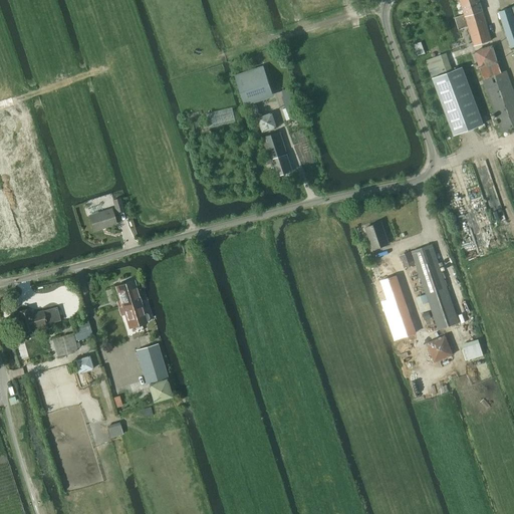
[(455,17),(458,29),(468,27),(474,45),(491,40),(478,0),(459,0),(464,14),(455,17)]
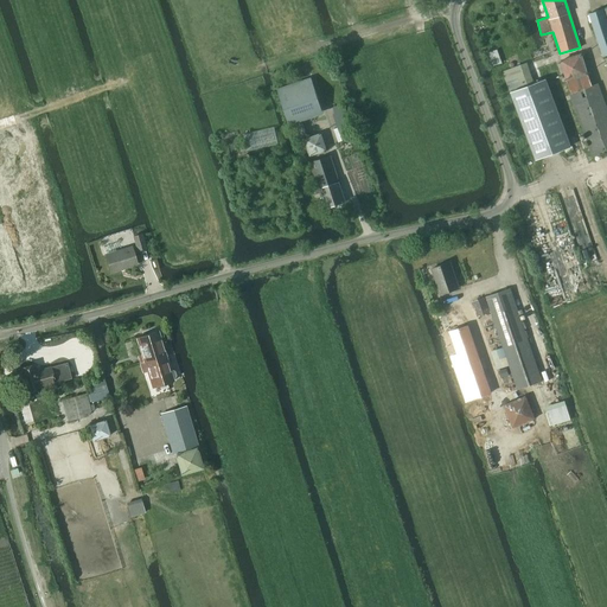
[(606,55),(606,21),(602,10),(588,14),(602,57),(606,55)]
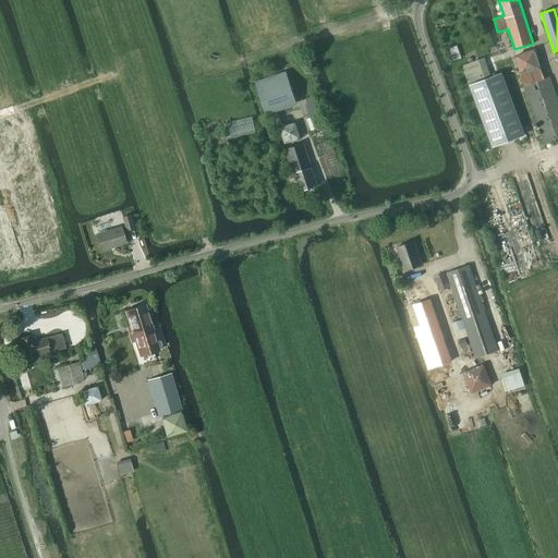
[(483,58),(462,65),(470,84),(490,76),(483,58)]
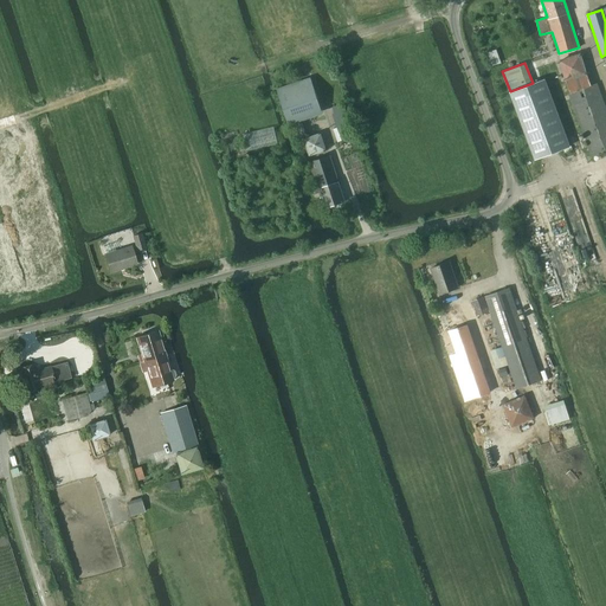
[(310,78),(277,89),(287,120),(321,108),(310,78)]
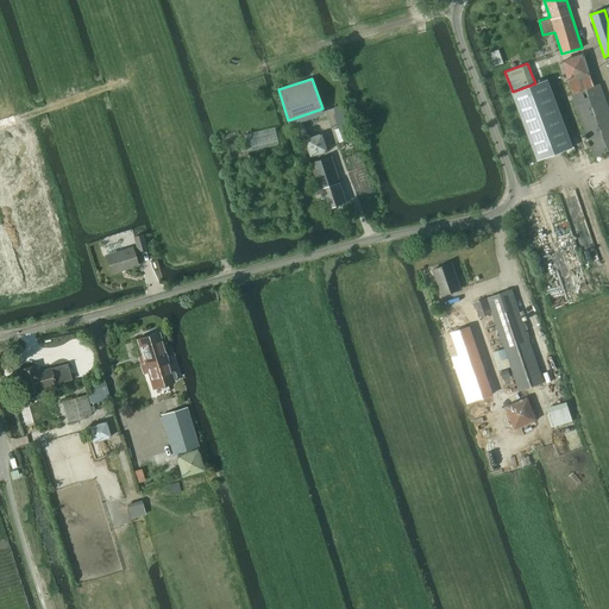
[(547,80),(513,93),(538,159),(572,146),(547,80)]
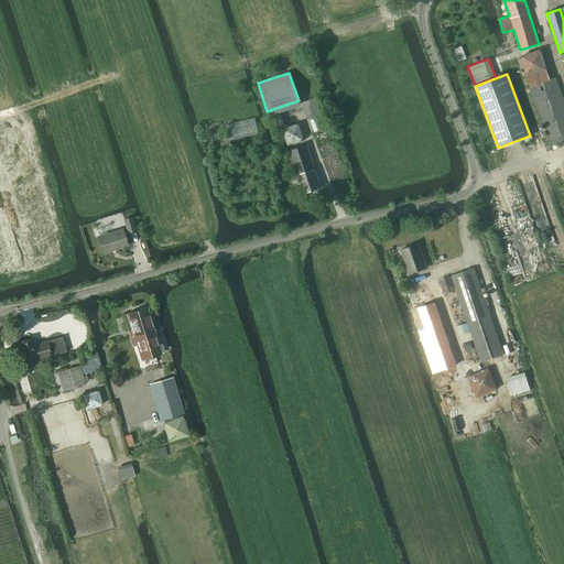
[(530,87),(551,144),(563,139),(563,102),(555,77),(548,80),(530,87)]
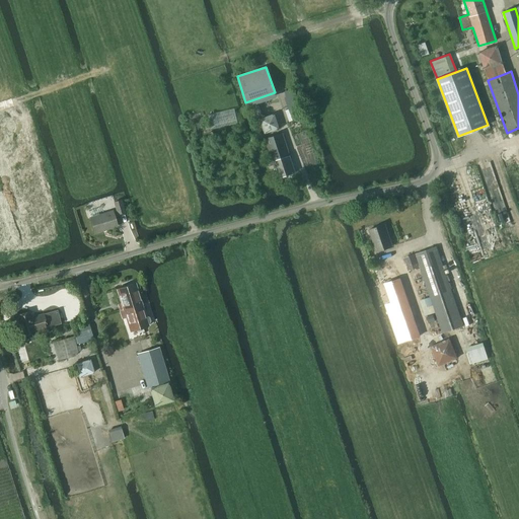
[(289,109),(286,110),(290,122),(303,117),(294,88),(285,91),(287,97),(285,97),(289,109)]
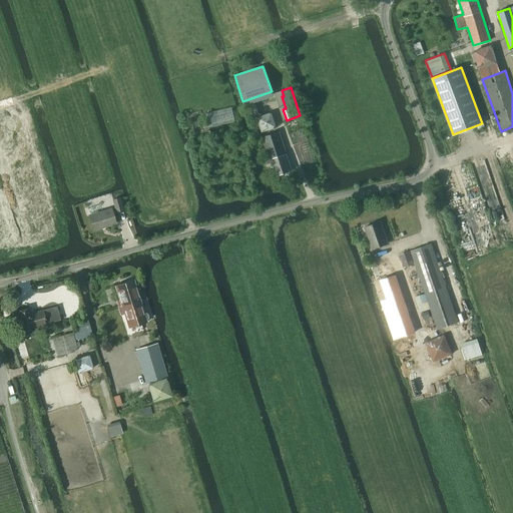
[(230,106),(206,113),(210,128),(234,121),(230,106)]
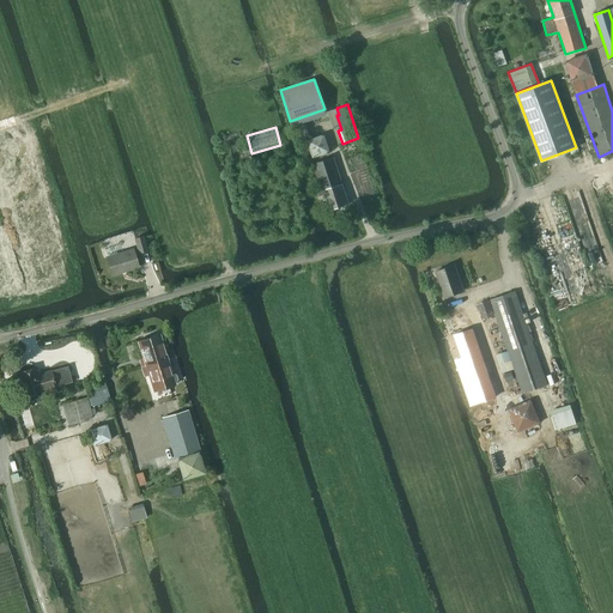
[(320,186),(314,188),(317,196),(323,195),(328,211),(349,205),(333,157),(313,164),(320,186)]
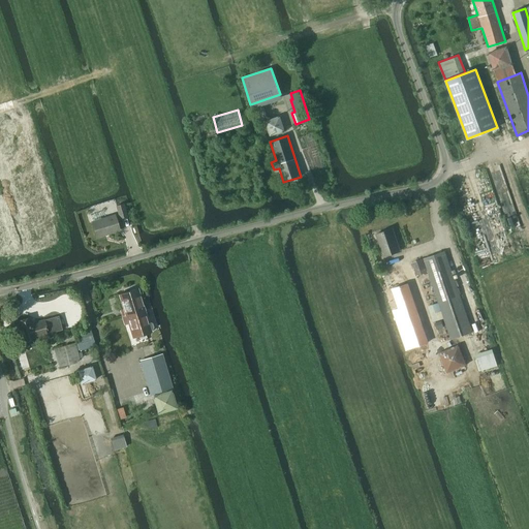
[(116,207),(120,218),(126,216),(123,205),(116,207)]
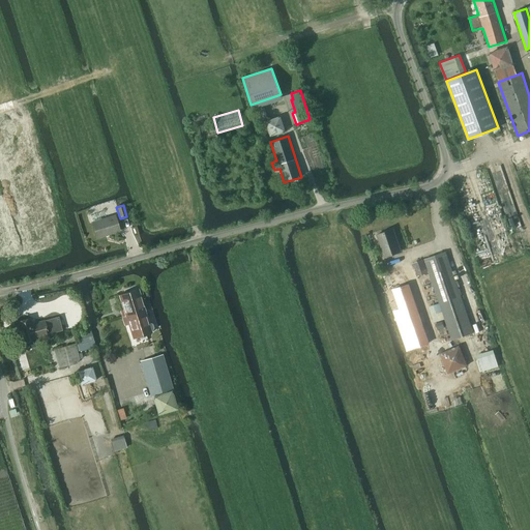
[(114,215),(92,223),(96,238),(119,231),(114,215)]
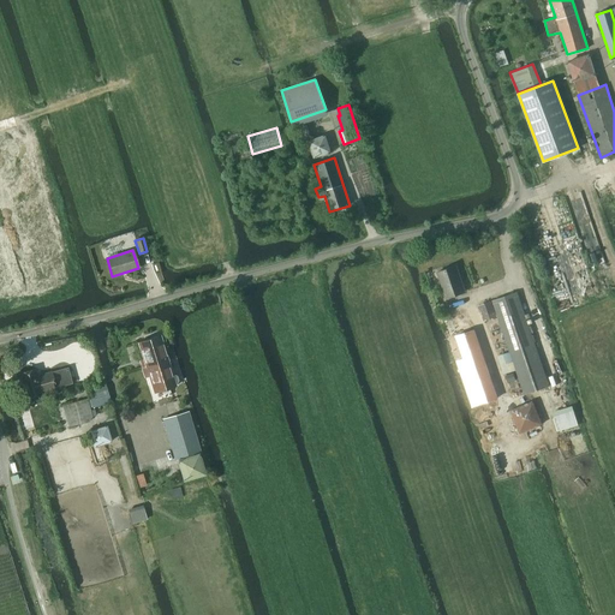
[(437,272),(446,298),(465,292),(455,266),(437,272)]
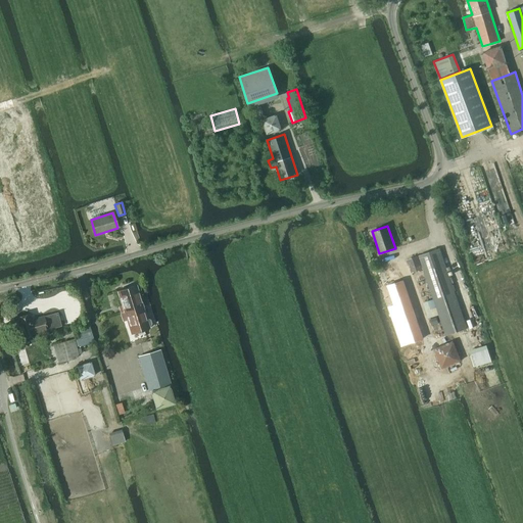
[(440,249),(418,256),(433,299),(438,315),(445,336),(467,329),(440,249)]
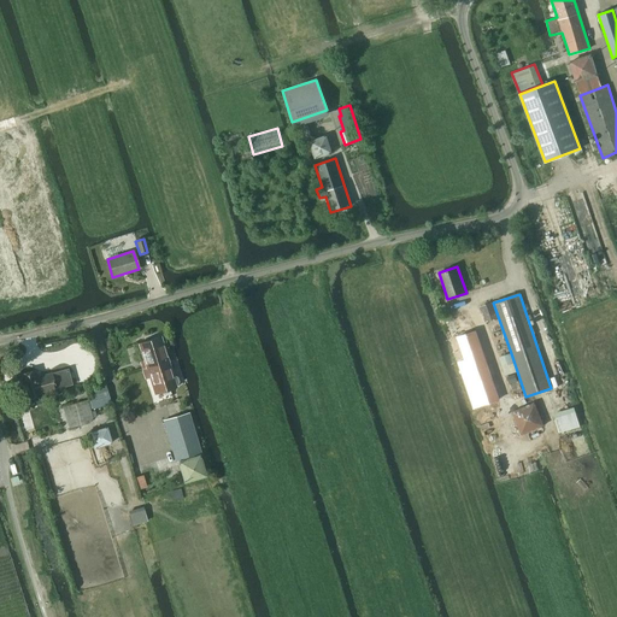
[(493,304),(481,309),(486,322),(498,317),(493,304)]
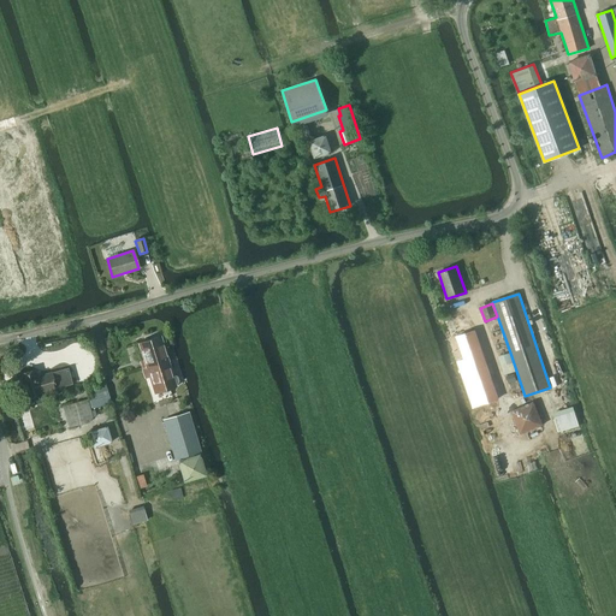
[(474,331),(456,337),(463,360),(457,362),(460,369),(485,361),(474,331)]
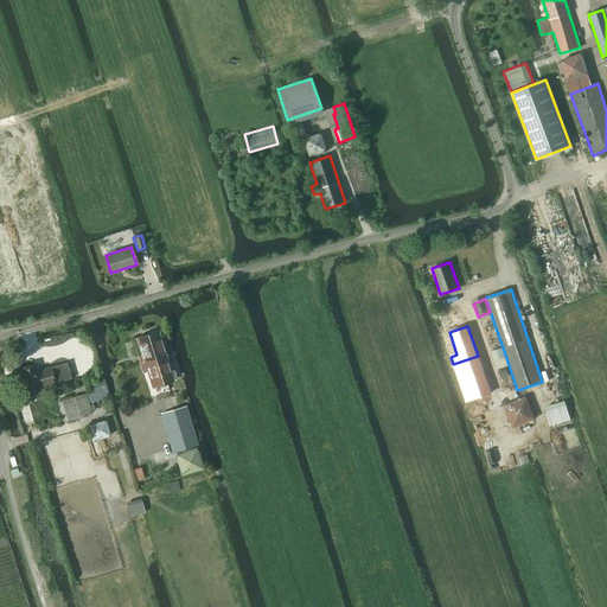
[(145,362),(165,356),(158,332),(158,331),(136,338),(136,339),(145,362)]
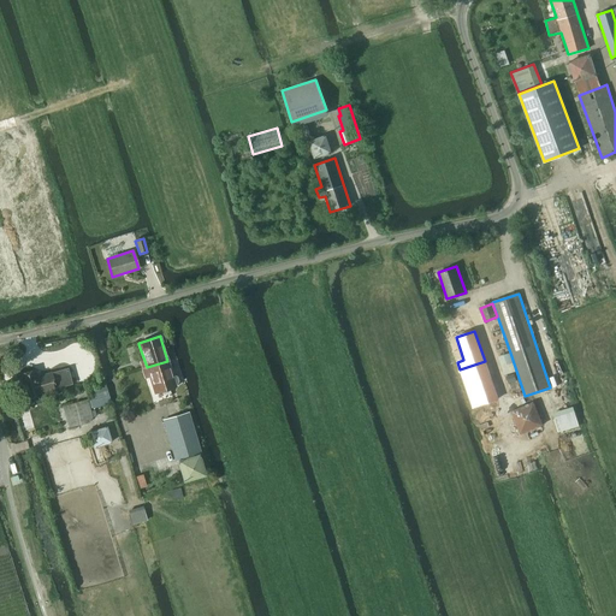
[(147,367),(142,368),(144,378),(149,377),(155,394),(176,386),(175,384),(177,383),(178,381),(177,377),(175,375),(172,377),(167,361),(147,367)]
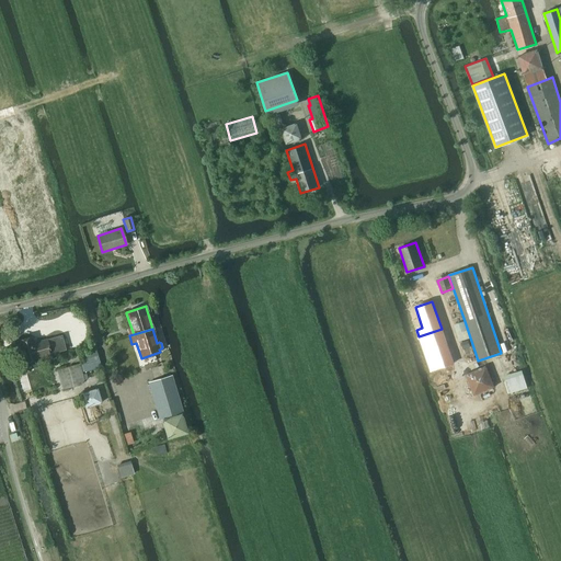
[(32,336),(18,341),(25,370),(39,366),(38,362),(52,358),(50,353),(65,350),(61,335),(34,343),(32,336)]
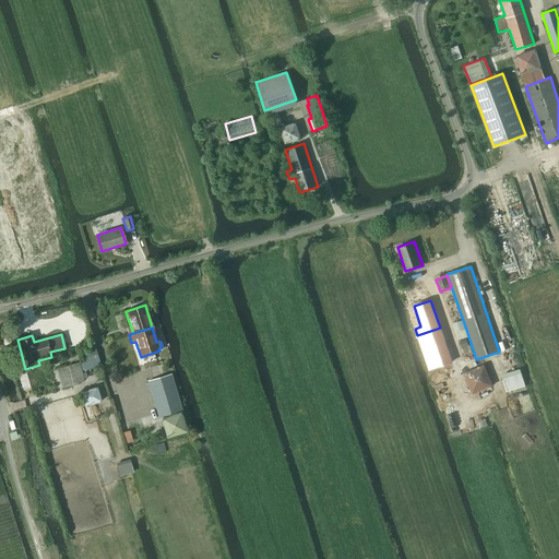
[(82,361),(57,369),(62,388),(84,382),(83,379),(87,378),(85,369),(100,366),(95,347),(80,352),(82,361)]
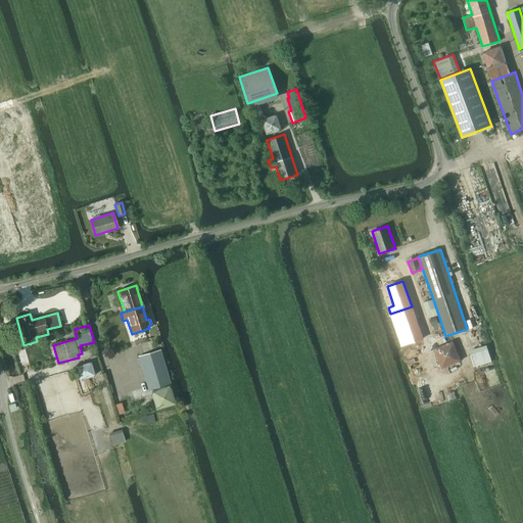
[(138,357),(145,379),(167,372),(159,350),(138,357)]
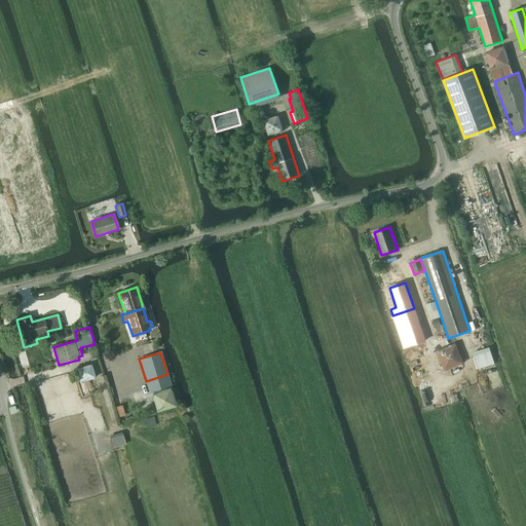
[(90,364),(76,369),(80,381),(95,377),(90,364)]
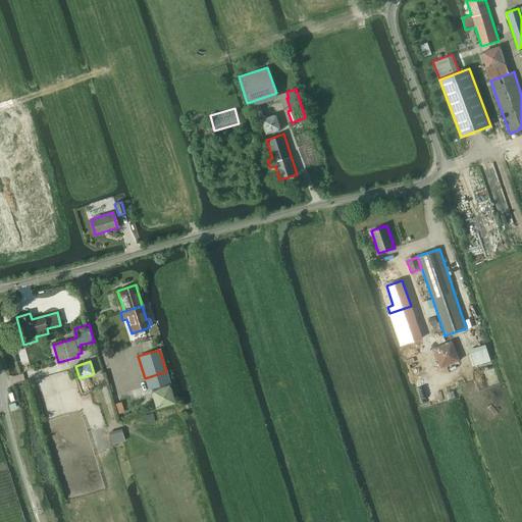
[(145,378),(149,392),(150,390),(155,409),(174,403),(168,385),(170,384),(166,371),(145,378)]
